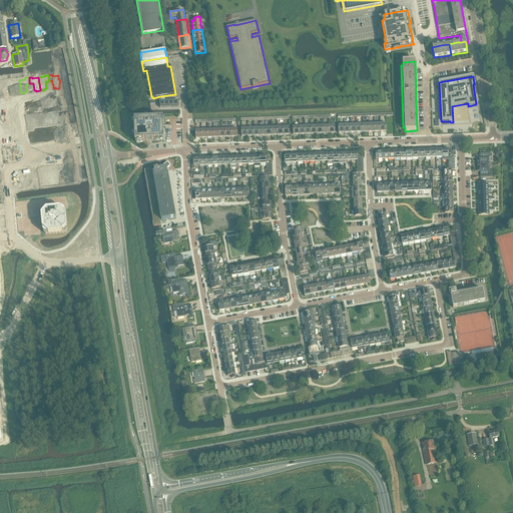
[(13,79),(9,79),(10,81),(10,84),(10,86),(14,85),(15,92),(17,92),(17,93),(21,93),(20,92),(21,92),(19,80),(13,80),(13,79)]
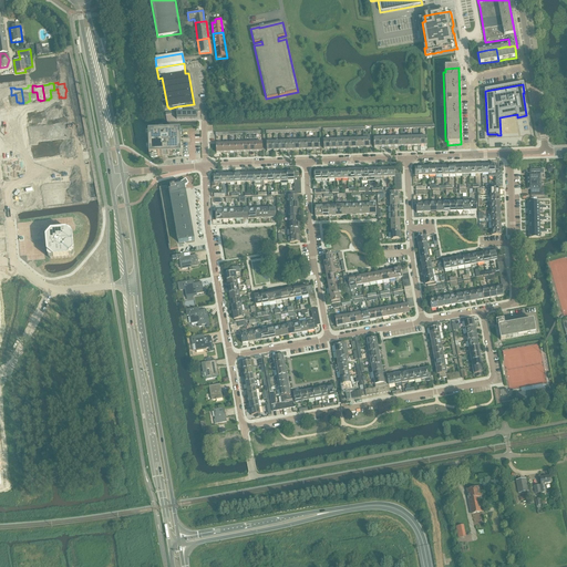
[(11,90),(1,91),(3,104),(3,105),(8,104),(8,103),(10,103),(9,93),(11,93),(11,90)]
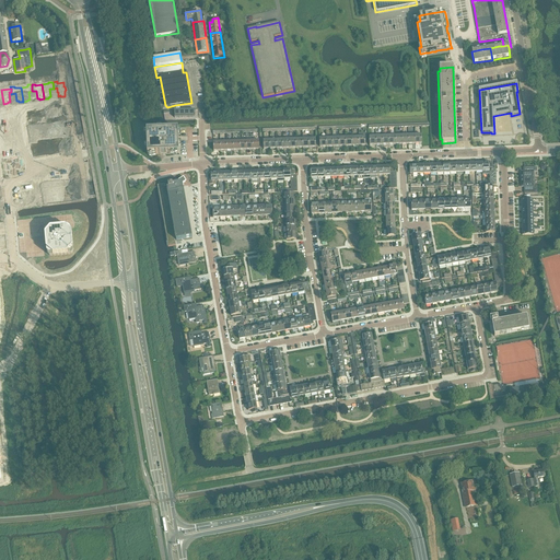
[(178,130),(147,131),(148,155),(161,154),(161,152),(163,152),(163,154),(166,154),(179,154),(178,139),(178,130)]
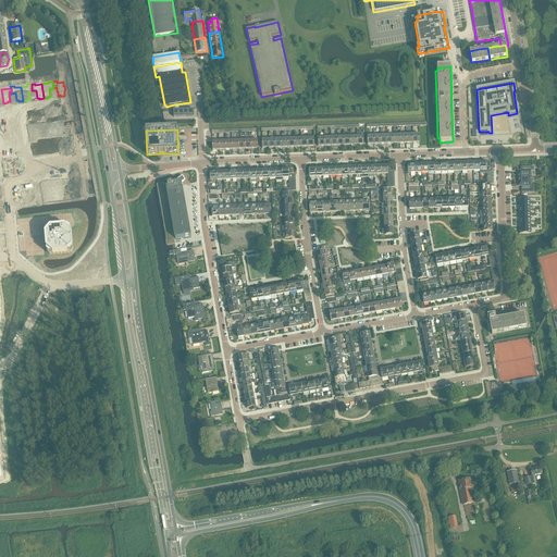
[(32,145),(31,145),(31,148),(32,148),(33,155),(39,153),(38,143),(32,144),(32,145)]
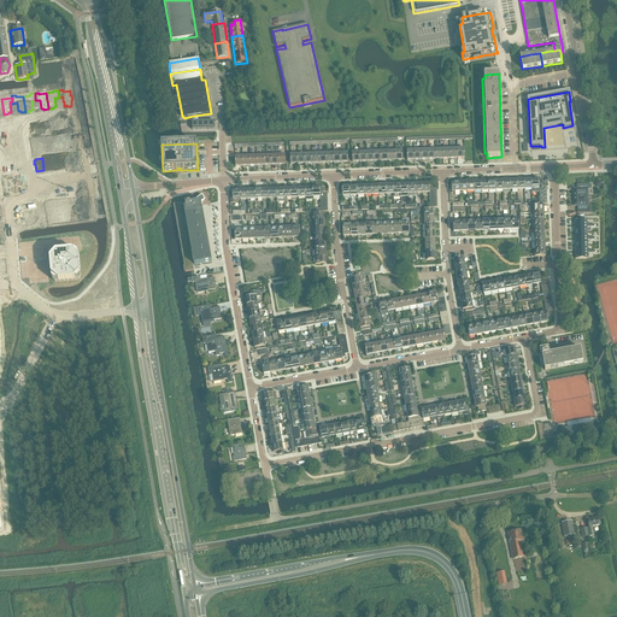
[(539,180),(532,180),(532,189),(532,193),(539,192),(539,188),(539,186),(542,186),(542,181),(539,181),(539,180)]
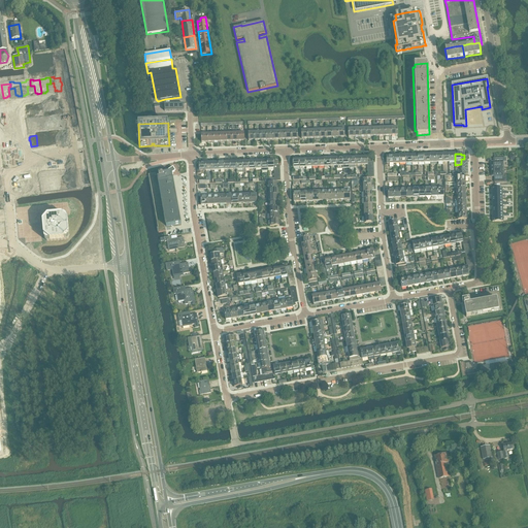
[(387,159),(384,159),(385,166),(387,166),(387,164),(390,164),(390,167),(393,167),(393,165),(393,156),(387,156),(387,159)]
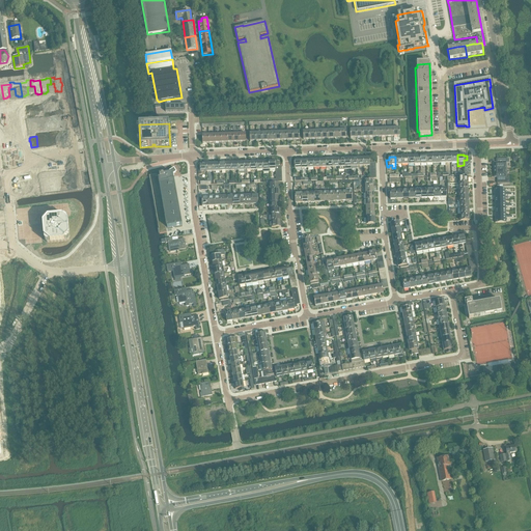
[(497,163),(494,163),(494,170),(506,170),(506,163),(505,163),(505,160),(497,160),(497,163)]
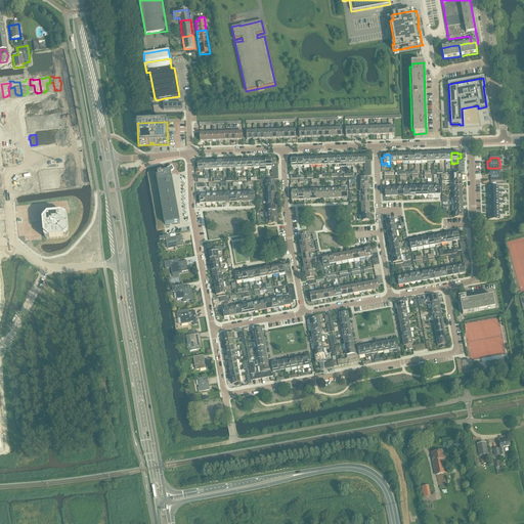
[(265,168),(271,167),(272,167),(272,164),(275,164),(274,160),(271,160),(271,159),(265,160),(265,168)]
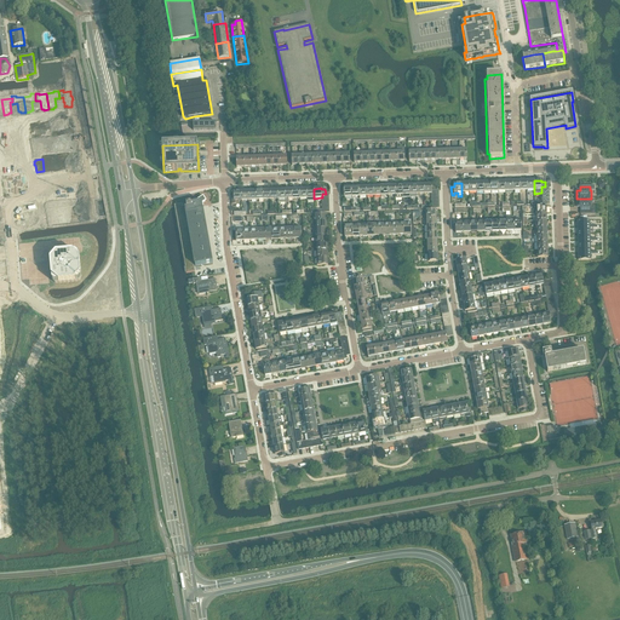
[(237,201),(241,201),(241,191),(234,191),(234,195),(231,195),(231,204),(237,204),(237,201)]
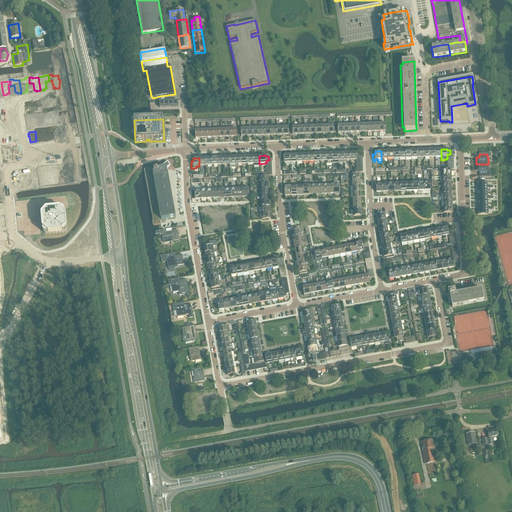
[(151,168),(144,169),(144,170),(144,174),(145,180),(147,180),(148,183),(146,184),(147,190),(149,190),(149,194),(148,194),(149,200),(151,200),(151,204),(150,204),(151,211),(152,211),(153,214),(152,215),(153,221),(154,221),(155,225),(153,225),(154,226),(161,224),(160,220),(161,220),(161,221),(176,218),(176,217),(175,217),(174,218),(166,171),(167,171),(167,168),(169,166),(167,163),(158,169),(156,170),(154,170),(151,170),(151,168)]
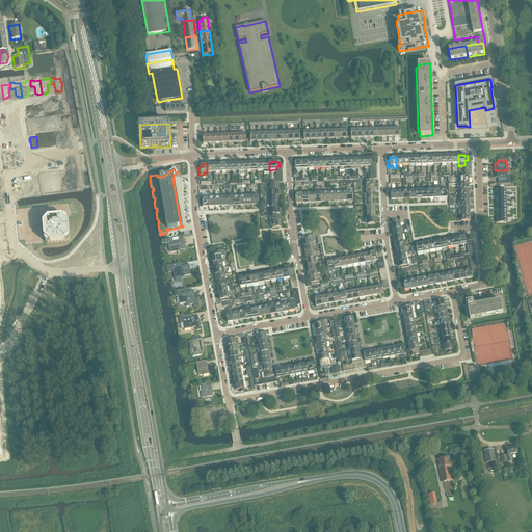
[(507,170),(495,170),(495,178),(498,178),(499,184),(506,184),(506,178),(507,178),(507,171),(507,170)]
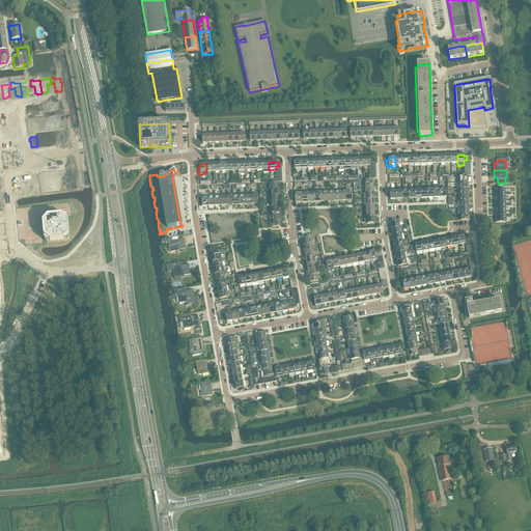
[(35,175),(28,176),(30,190),(36,189),(36,192),(40,192),(39,183),(36,184),(35,175)]
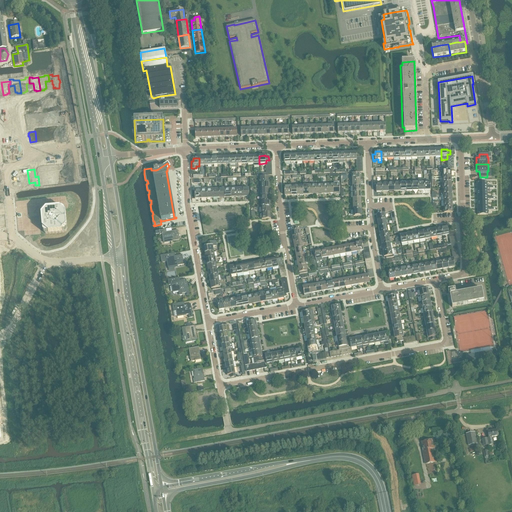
[(17,179),(13,179),(14,186),(18,185),(18,184),(23,184),(22,171),(16,172),(17,179)]
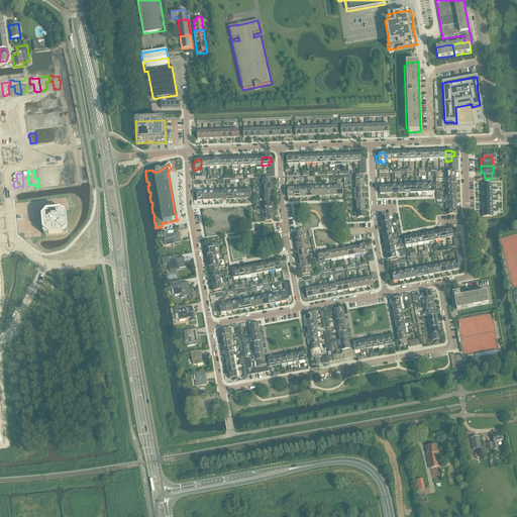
[(46,212),(41,217),(43,231),(48,236),(63,235),(68,229),(66,215),(61,211),(46,212)]
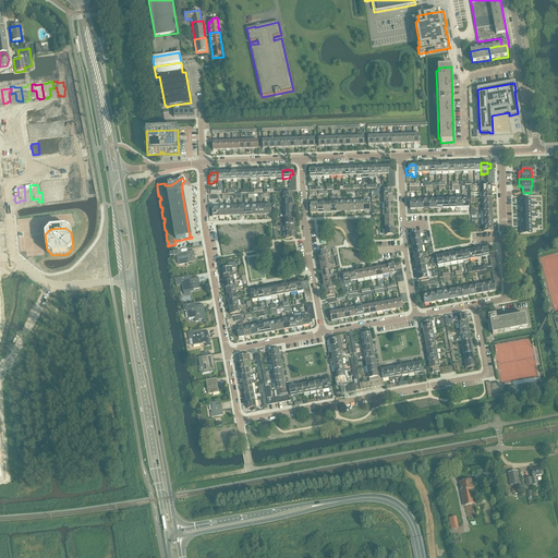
[(174,252),(173,252),(174,256),(177,255),(178,255),(179,265),(189,263),(195,262),(194,251),(181,253),(181,250),(174,252)]
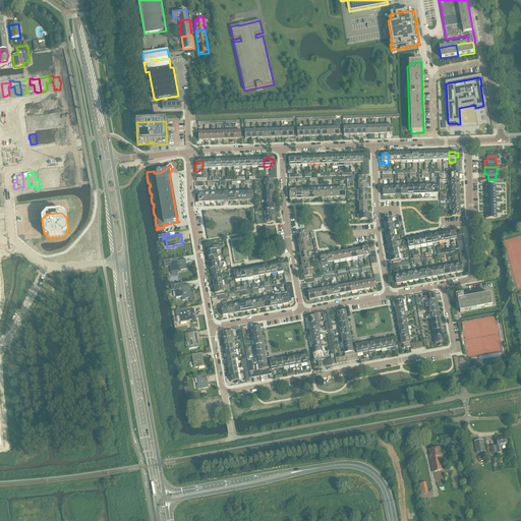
[(208,251),(209,257),(218,256),(217,251),(221,250),(220,245),(211,247),(212,251),(208,251)]
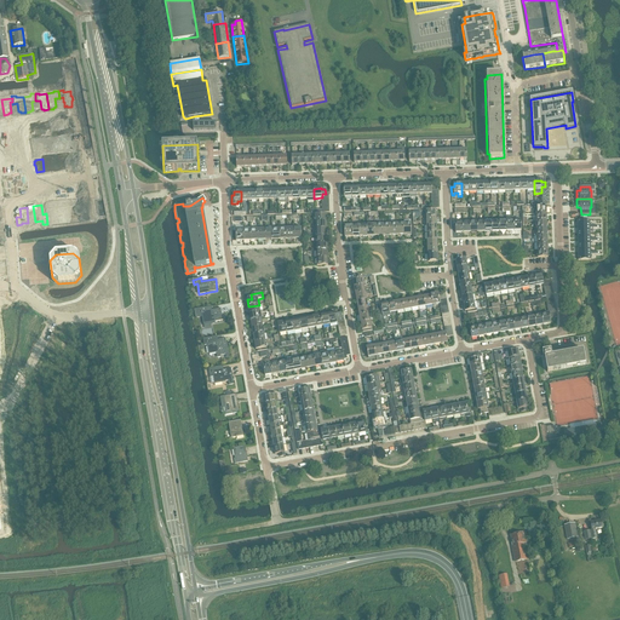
[(432,305),(440,304),(438,300),(446,299),(445,293),(431,296),(432,305)]
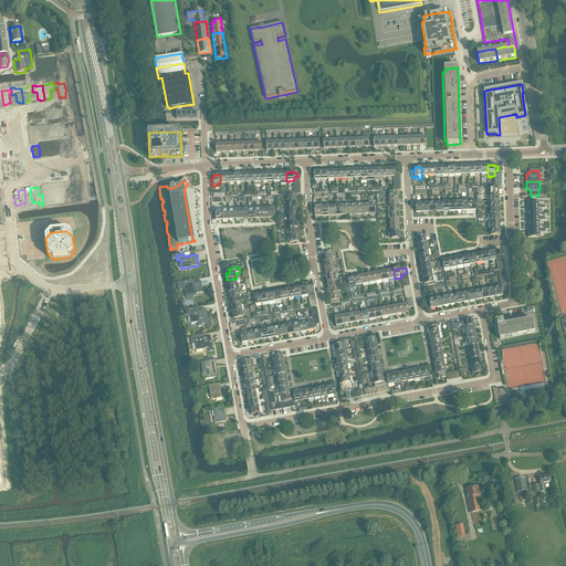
[(432,276),(423,278),(425,284),(426,284),(427,285),(436,284),(435,282),(433,283),(432,276)]
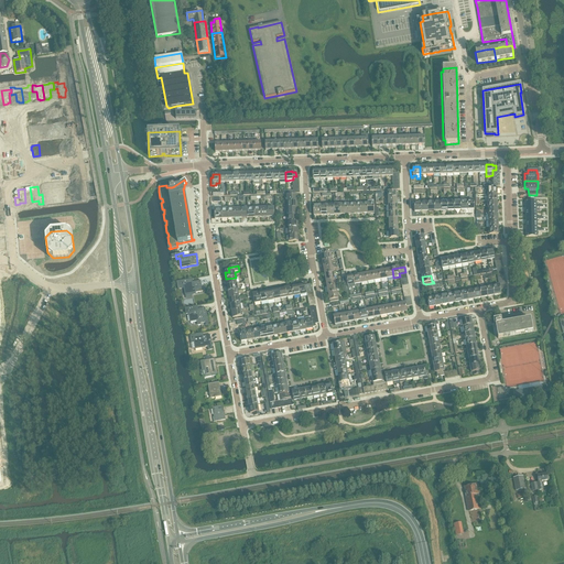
[(180,281),(176,281),(177,290),(184,289),(185,295),(192,294),(193,294),(195,294),(195,293),(203,292),(201,281),(192,283),(191,279),(186,280),(180,281)]
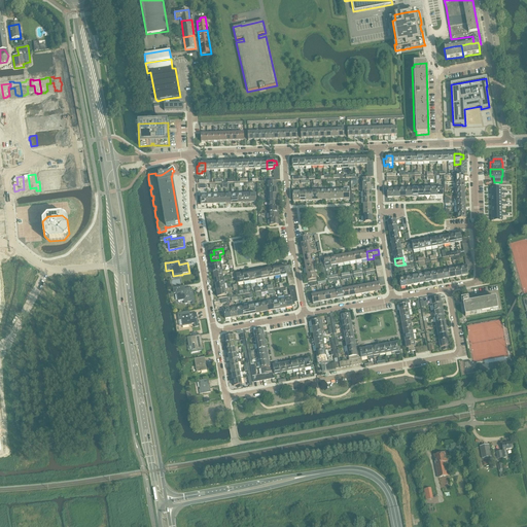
[(285,266),(279,267),(280,276),(281,278),(287,277),(286,274),(286,271),(290,270),(290,266),(285,267),(285,266)]
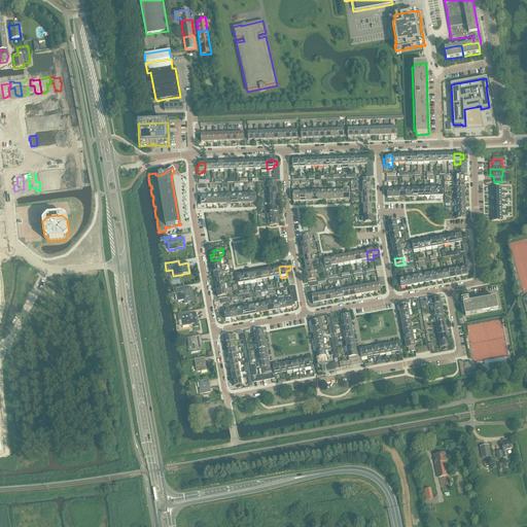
[(315,273),(306,275),(308,283),(316,281),(315,273)]
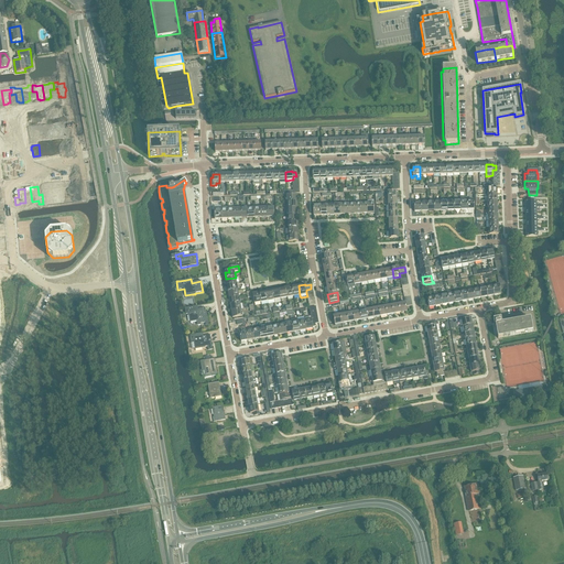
[(435,306),(434,297),(427,299),(427,303),(424,303),(425,306),(429,307),(435,306)]
